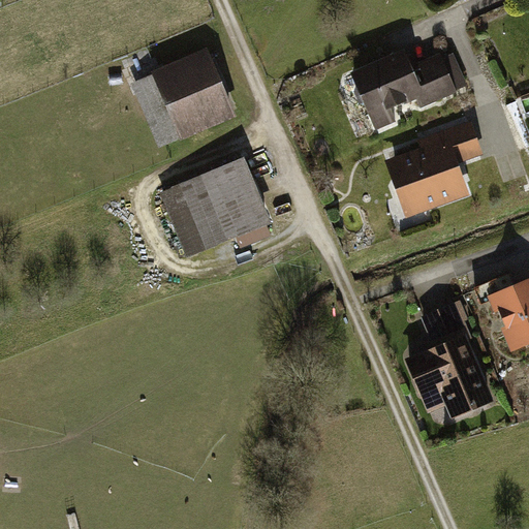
[(154,73),(132,83),(160,147),(238,115),(209,47),(152,69),(154,73)]
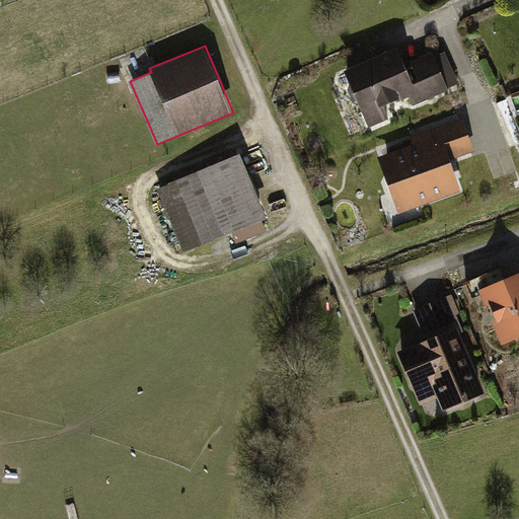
[(344,69),(368,128),(389,119),(383,105),(408,95),(412,105),(449,89),(448,87),(458,83),(445,51),(434,55),(432,51),(403,63),(396,47),(344,69)]
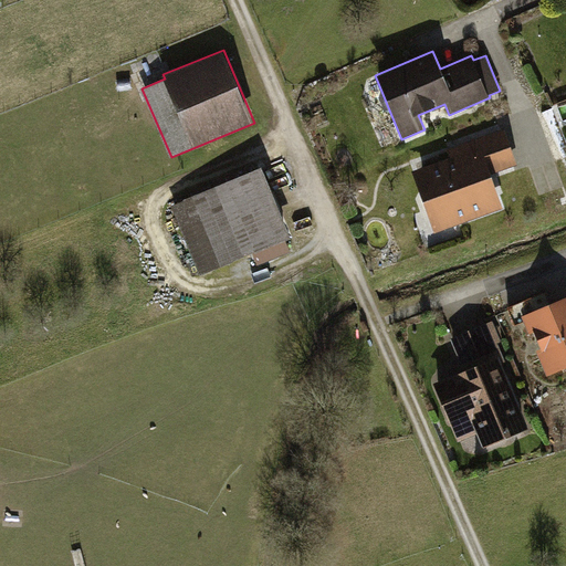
[(449,159),(411,174),(432,230),(499,207),(488,176),(519,165),(505,129),(446,150),(449,159)]
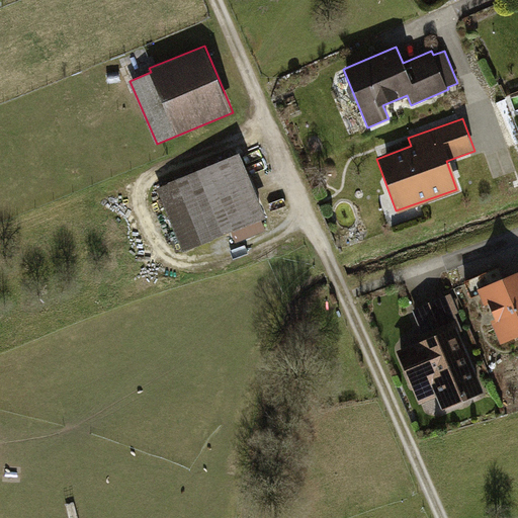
[(243,153),(159,186),(185,252),(233,233),(238,246),(267,234),(262,221),(269,218),(243,153)]
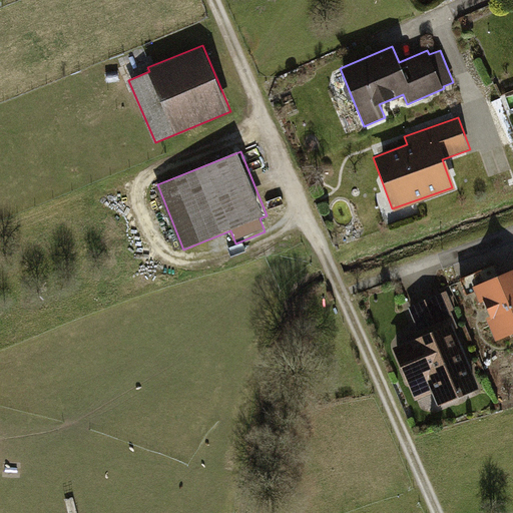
[(512,271),(489,281),(511,334),(512,332),(512,271)]
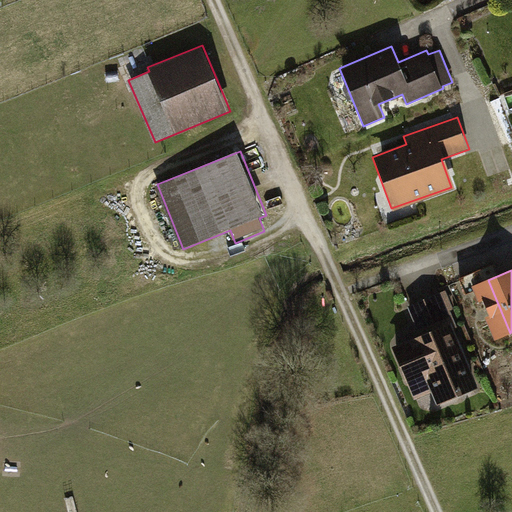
[(422,363),(435,397),(453,390),(457,399),(493,385),(458,296),(438,303),(449,330),(429,338),(437,357),(422,363)]
